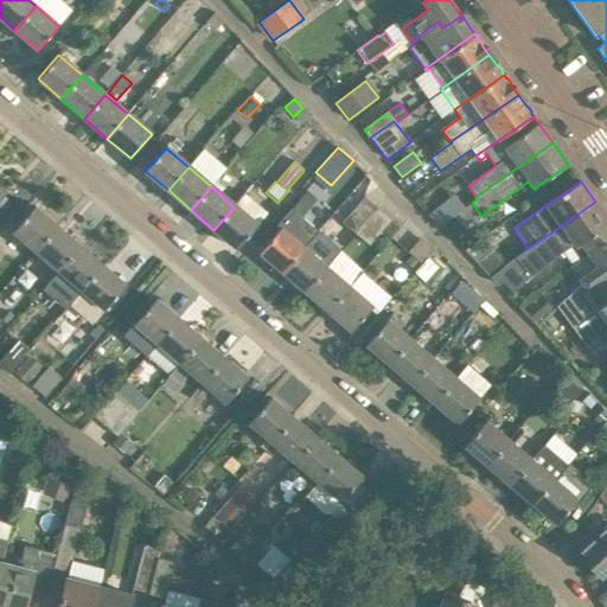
[(459,191),(433,209),(442,223),(468,204),(459,191)]
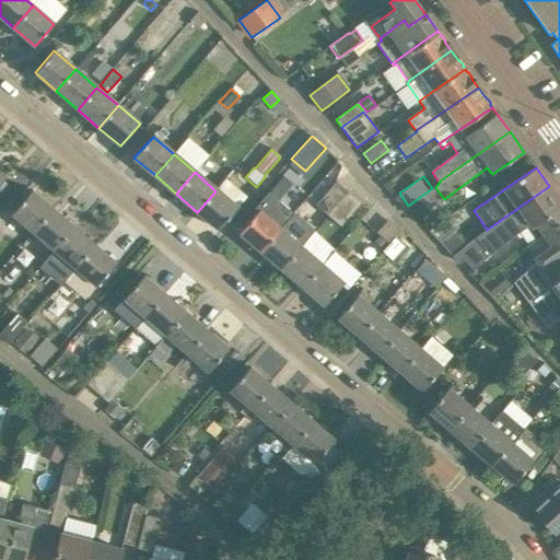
[(226,179),(216,191),(197,212),(219,231),(237,210),(236,209),(246,197),(226,179)]
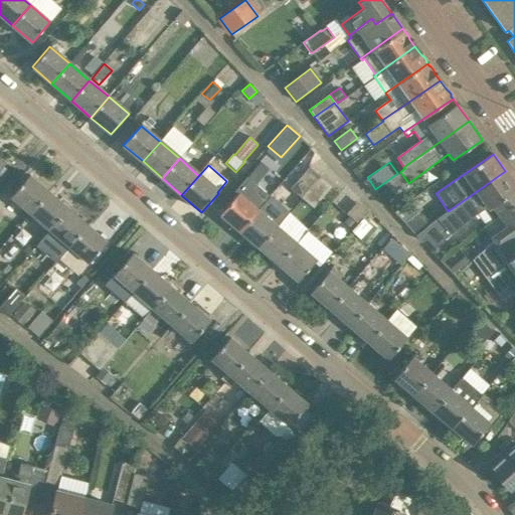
[(302,199),(320,177),(309,167),(290,189),(302,199)]
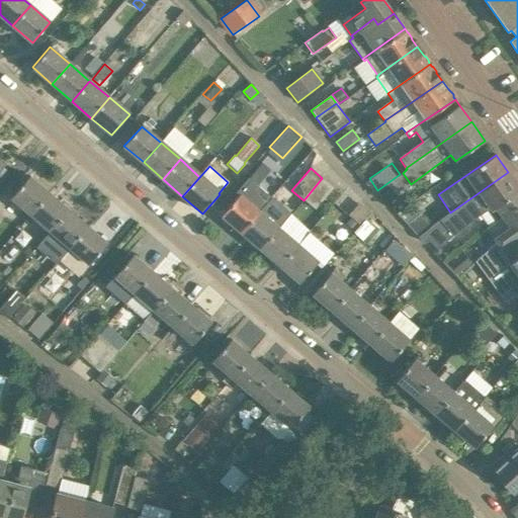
[(517,186),(508,172),(450,212),(430,228),(430,227),(417,237),(422,243),(427,244),(429,241),(438,250),(452,236),(477,218),(487,210),(495,222),(517,205),(517,186)]
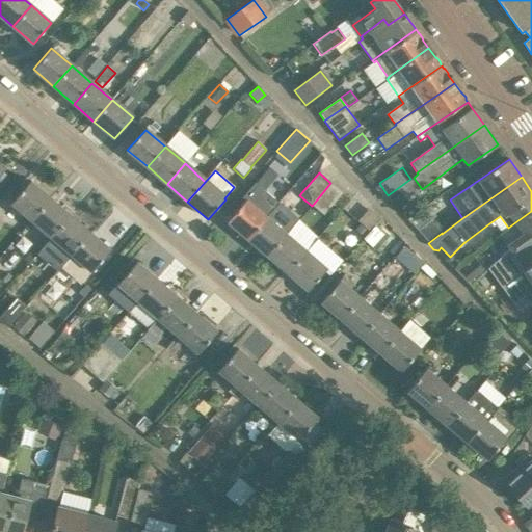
[(31,221),(50,198),(30,181),(11,204),(31,221)]
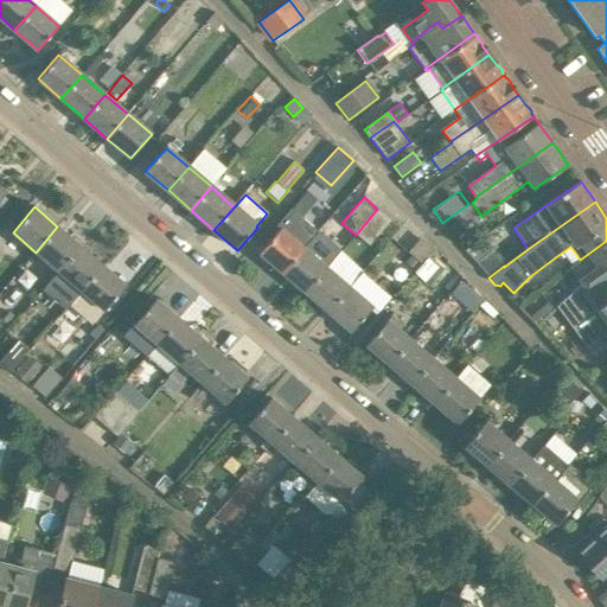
[(369,247),(391,221),(377,209),(356,235),(369,247)]
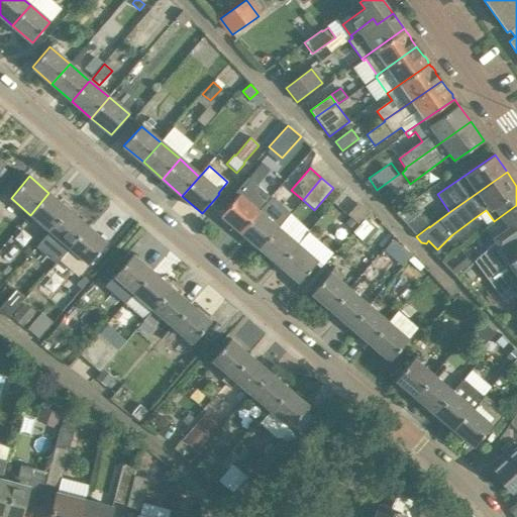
[(241,232),(259,212),(271,198),(247,179),(236,193),(238,195),(221,215),(241,232)]
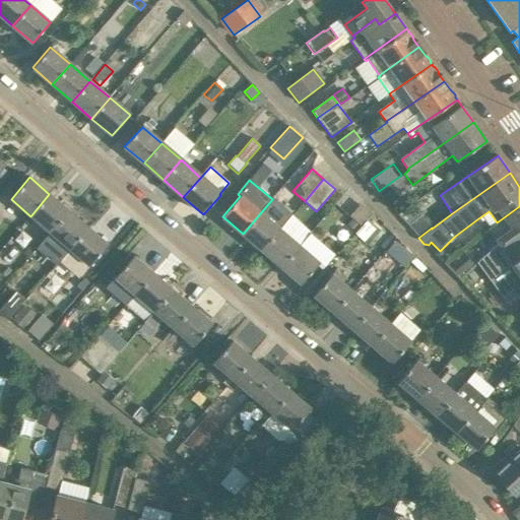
[(30,216),(50,233),(68,210),(49,194),(30,216)]
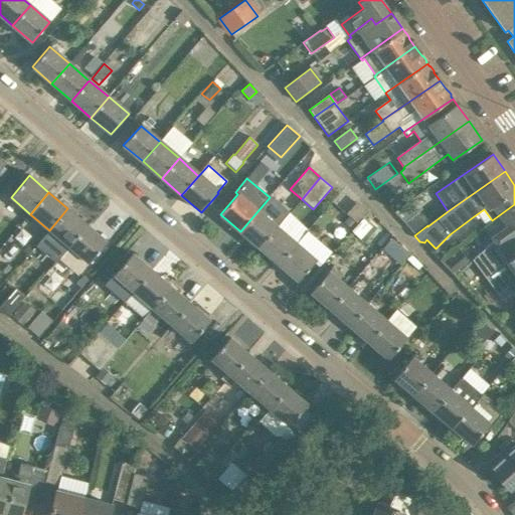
[(500,244),(514,234),(514,204),(492,220),(482,227),(492,241),(496,238),(500,244)]
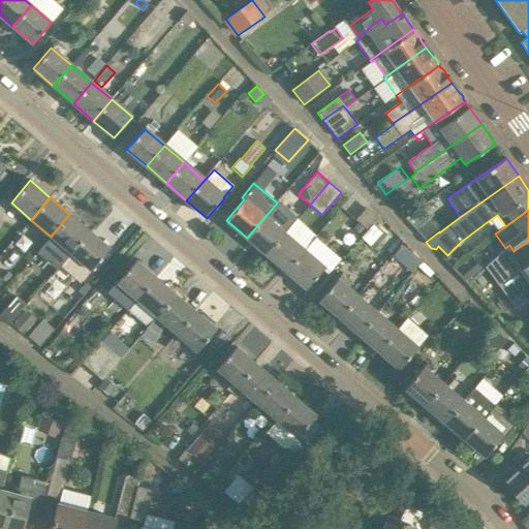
[(62,266),(90,231),(69,214),(51,237),(41,247),(62,266)]
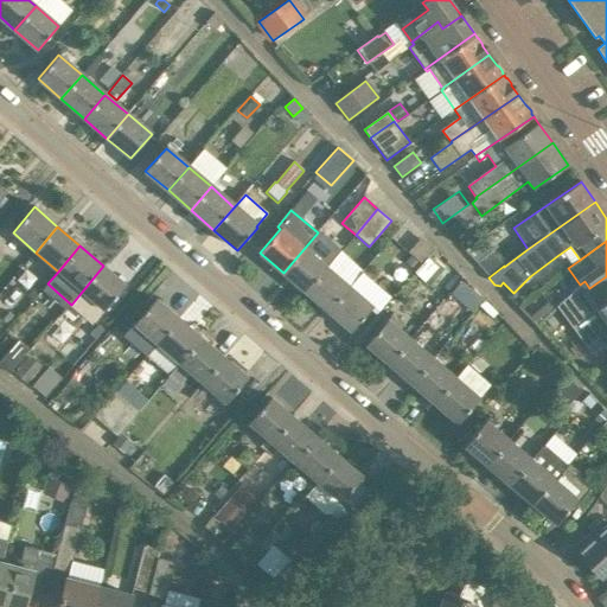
[(327,269),(304,249),(283,273),(306,293),(327,269)]
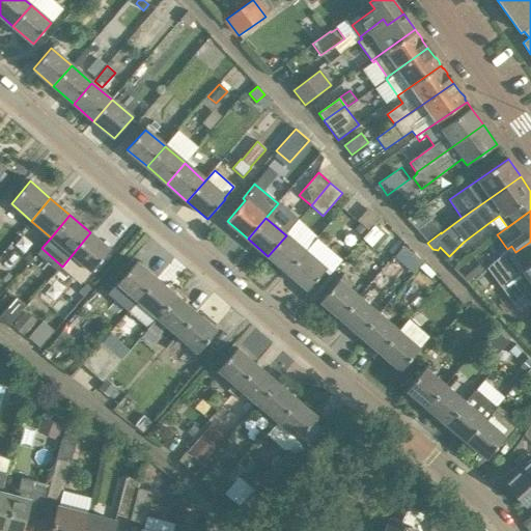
[(374,226),(380,231),(386,224),(380,219),(373,225),(374,226)]
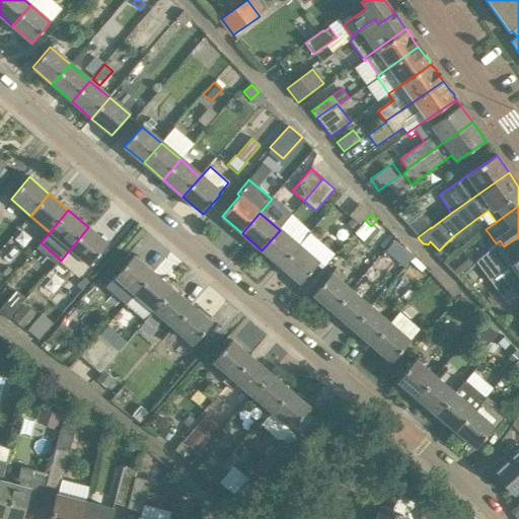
[(431,227),(420,215),(406,225),(418,237),(431,227)]
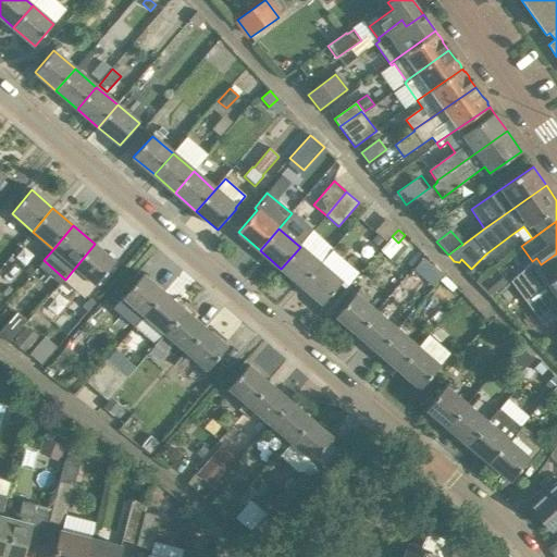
[(378,235),(372,242),(380,248),(385,243),(378,235)]
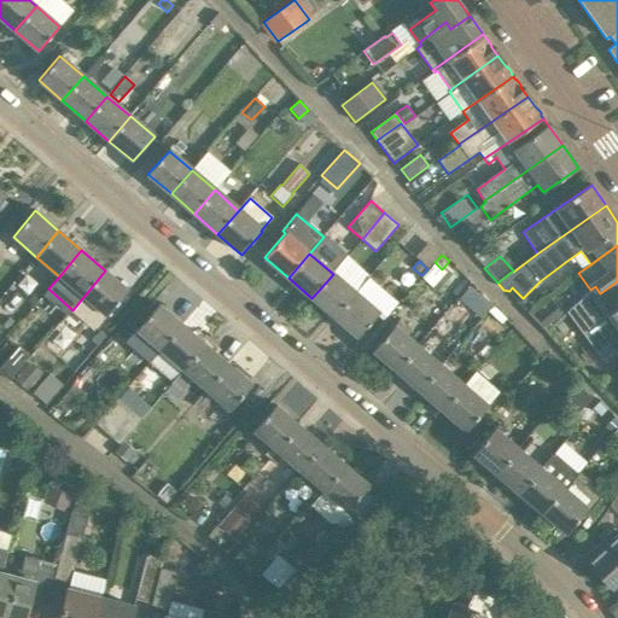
[(447,273),(442,269),(436,263),(423,278),(433,287),(447,273)]
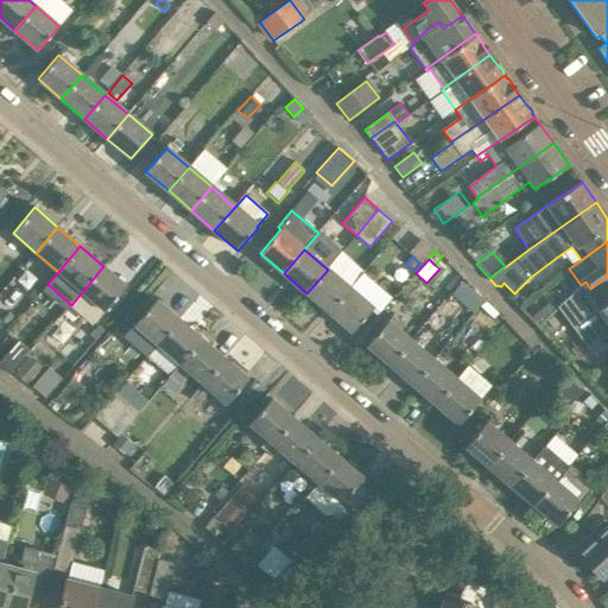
[(105,312),(127,286),(103,266),(71,305),(94,325),(105,312)]
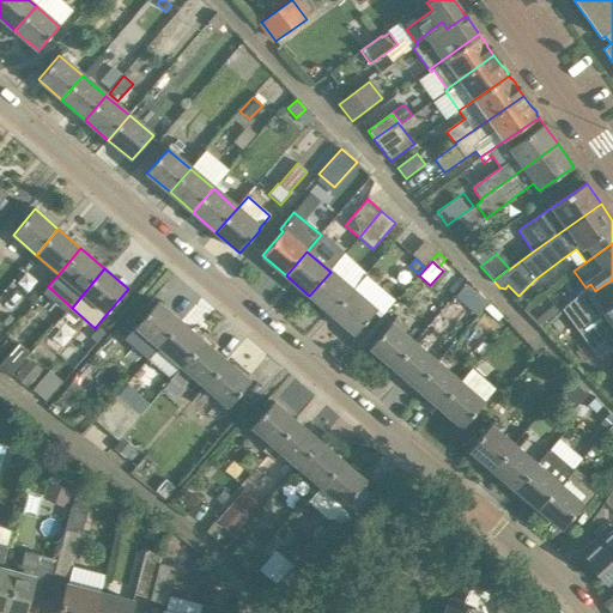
[(352,291),(331,272),(309,296),(332,315),(352,291)]
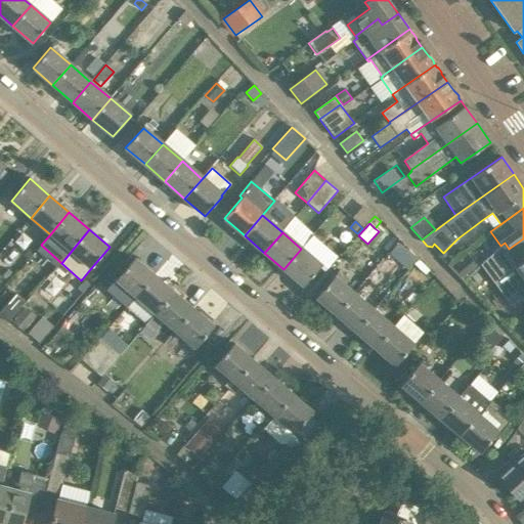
[(523,260),(516,266),(506,251),(509,249),(505,243),(500,246),(500,247),(481,264),(480,265),(511,306),(521,299),(523,303),(523,260)]
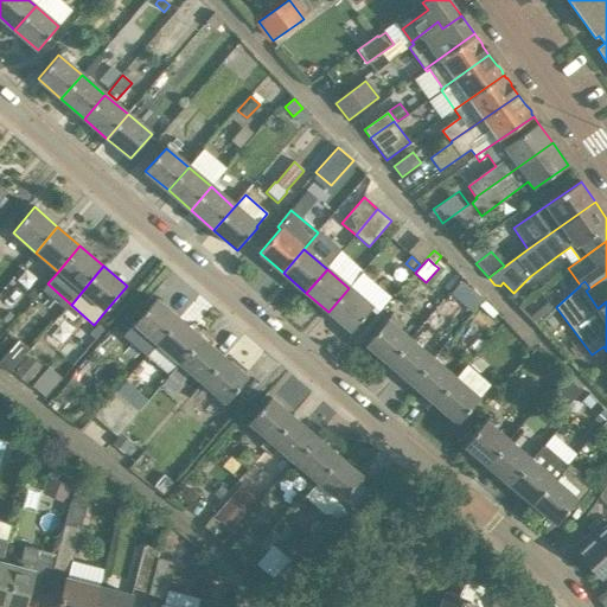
[(371,307),(349,288),(328,312),(351,332),(371,307)]
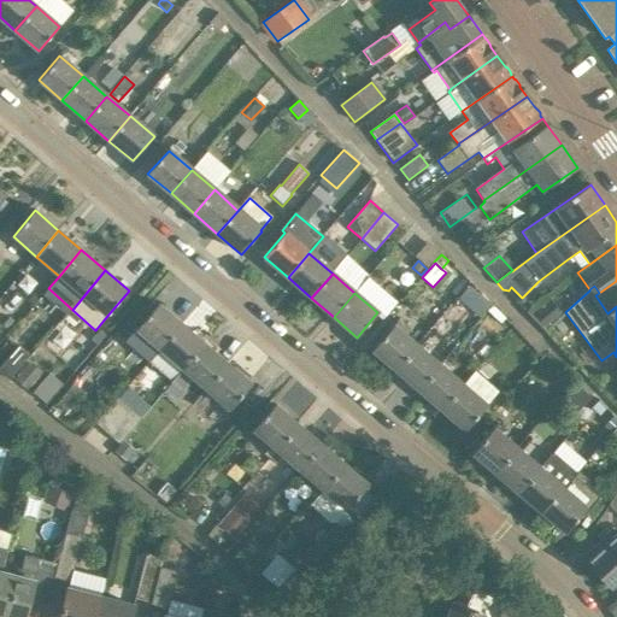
[(172,336),(182,324),(158,304),(136,329),(159,350),(160,350),(172,336)]
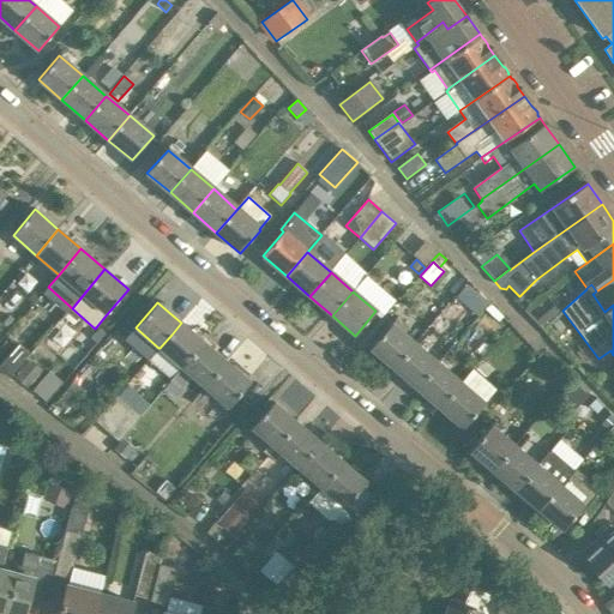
[(564,309),(559,304),(536,323),(542,330),(564,309)]
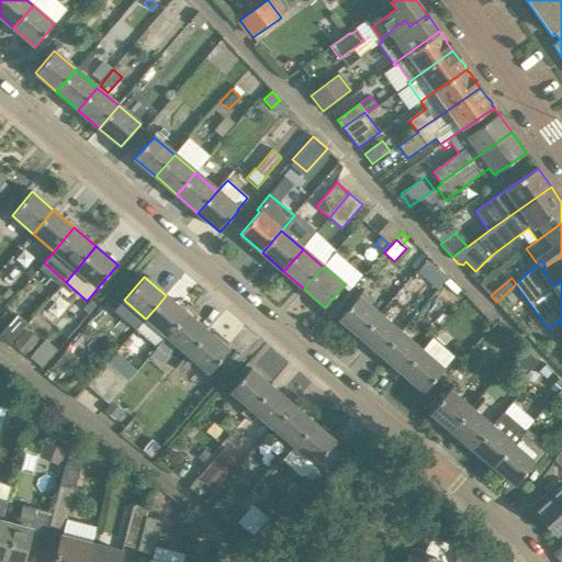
[(167,337),(188,314),(166,295),(157,306),(146,318),(145,318),(136,330),(157,348),(167,337)]
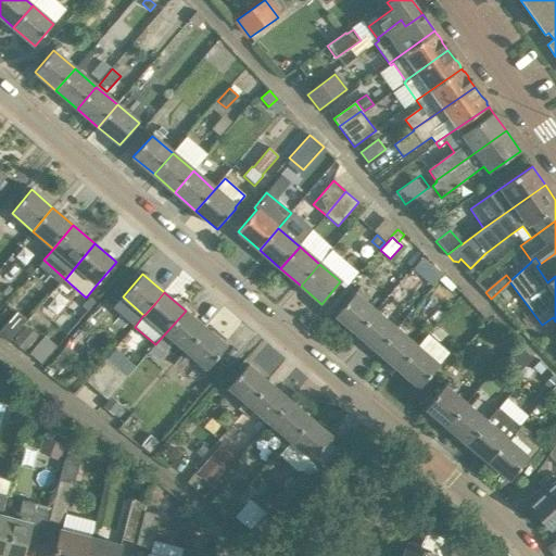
[(376,311),(356,293),(336,315),(356,333),(376,311)]
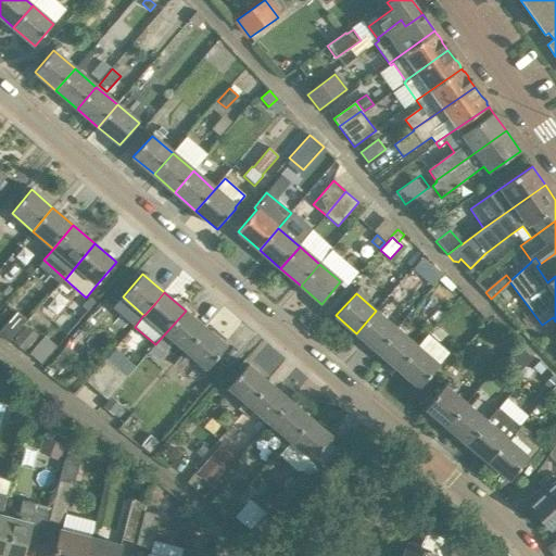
[(96,303),(90,299),(85,303),(81,306),(88,312),(96,303)]
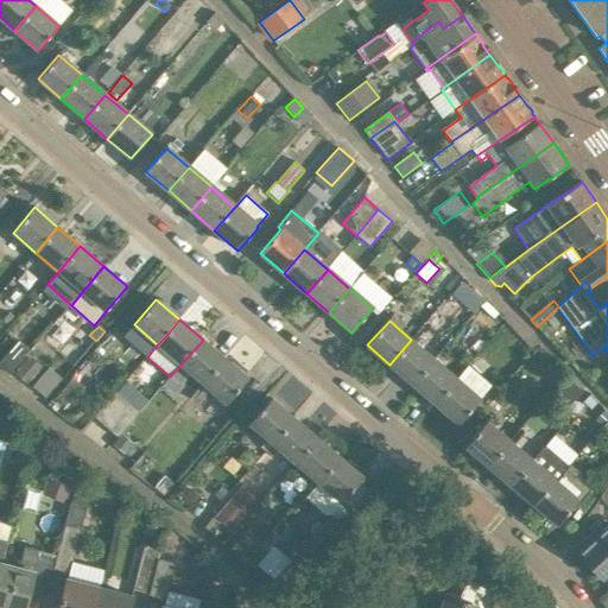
[(203,385),(226,359),(203,340),(181,365),(203,385)]
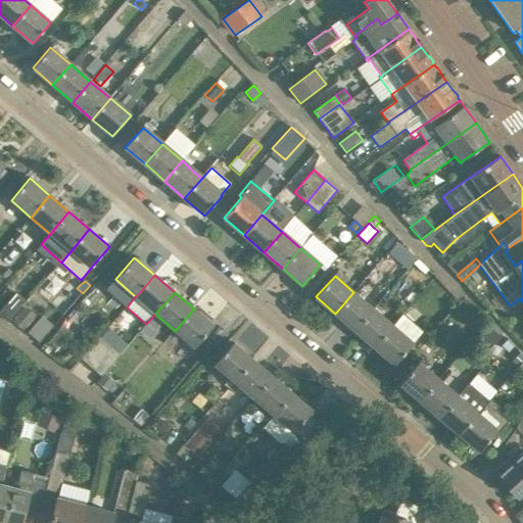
[(374,308),(353,292),(335,314),(354,331),(374,308)]
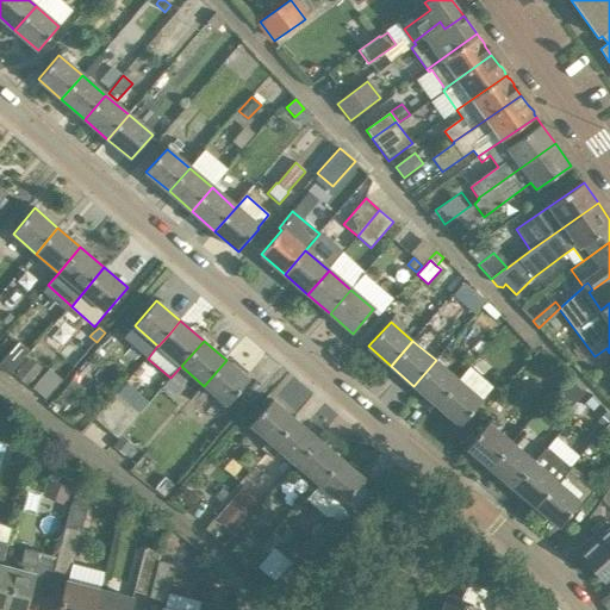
[(43,367),(30,355),(13,375),(26,386),(43,367)]
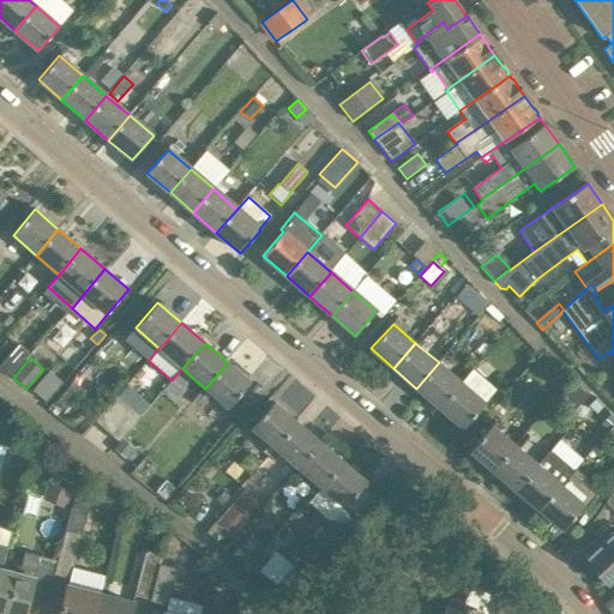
[(229,408),(251,381),(228,362),(205,389),(229,408)]
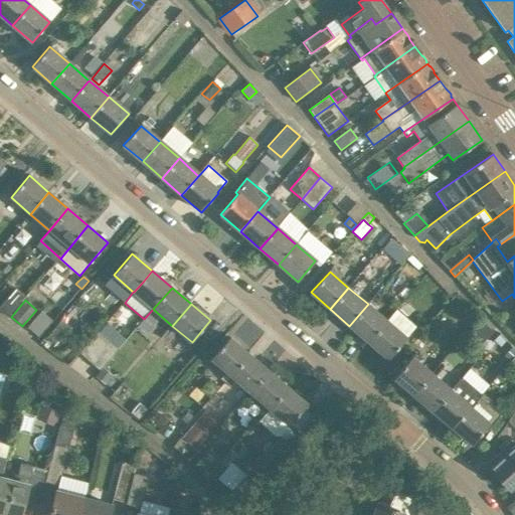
[(387,321),(368,304),(349,326),(369,342),(387,321)]
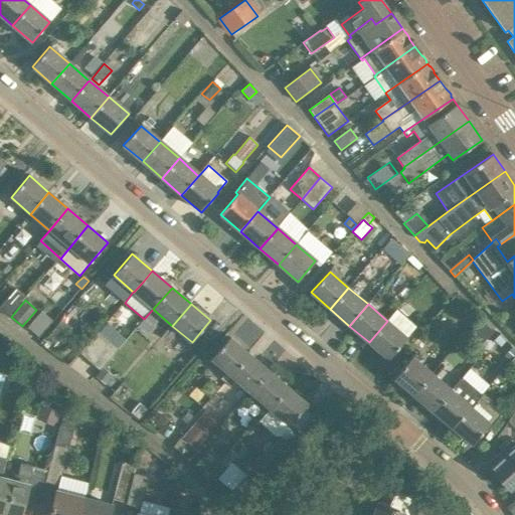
[(41,311),(27,328),(38,337),(52,320),(41,311)]
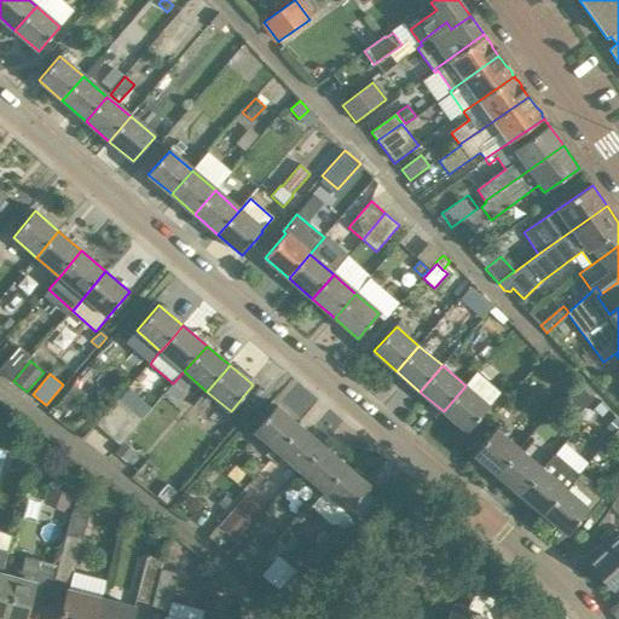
[(69,417),(86,395),(73,385),(55,406),(69,417)]
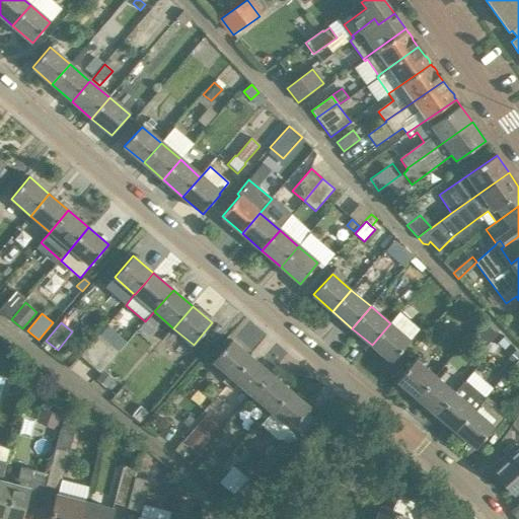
[(410,340),(390,323),(372,345),(391,362),(410,340)]
